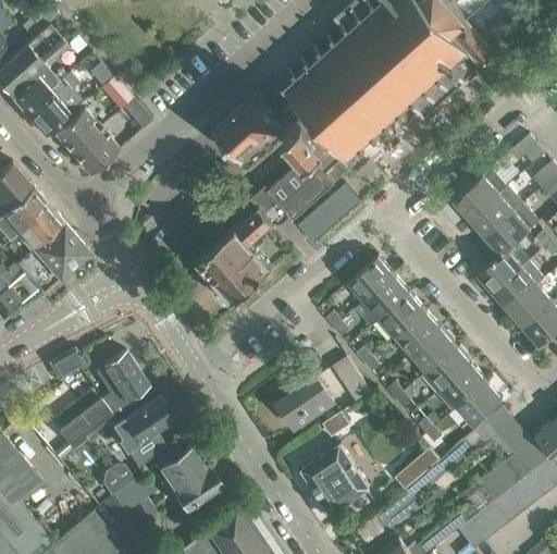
[(299,147),(300,149),(305,145),(311,152),(336,182),(355,165),(348,158),(359,148),(367,157),(369,155),(361,146),(372,137),(379,146),(382,144),(374,135),(384,126),(392,134),(394,132),(386,124),(397,114),(405,123),(407,120),(400,112),(410,102),(423,118),(496,52),(449,0),(353,0),(334,16),(347,32),(336,40),(330,33),(326,35),(334,44),(323,52),(316,45),(313,47),(321,54),(311,64),(304,56),(301,58),(309,66),(298,75),(291,66),(288,69),(296,77),(269,101),(258,88),(214,127),(213,126),(211,127),(242,161),(286,122),(294,132),(289,135),(291,136),(295,133),(304,144),(299,147)]
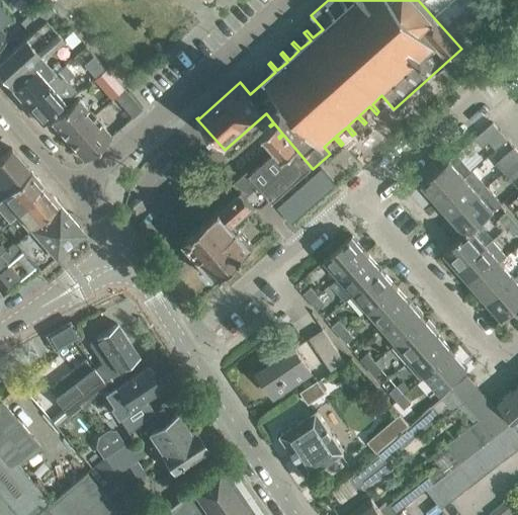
[(45,20),(54,13),(44,2),(44,1),(34,9),(45,20)]
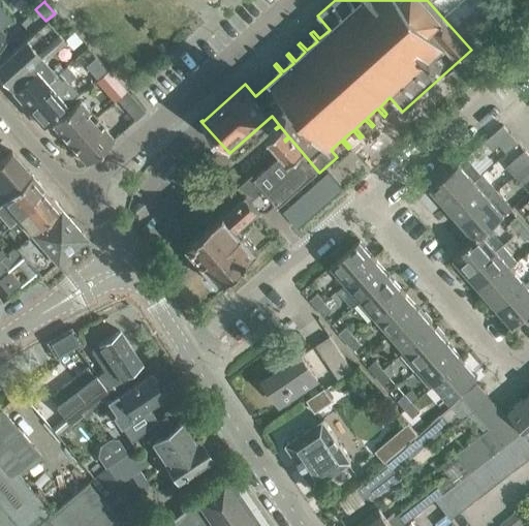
[(0,48),(2,47),(9,40),(0,29),(10,20),(0,7),(0,48)]
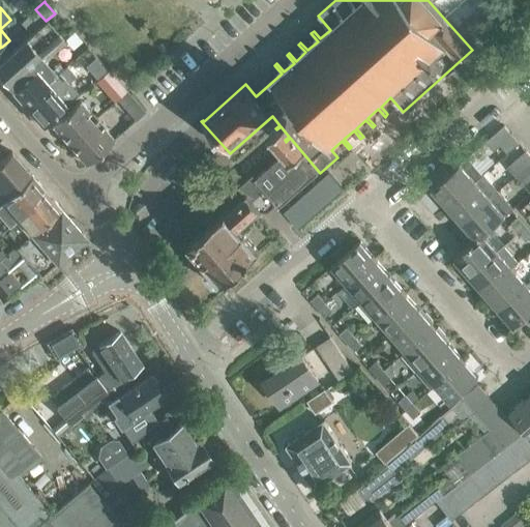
[(23,24),(32,35),(47,23),(37,11),(23,24)]
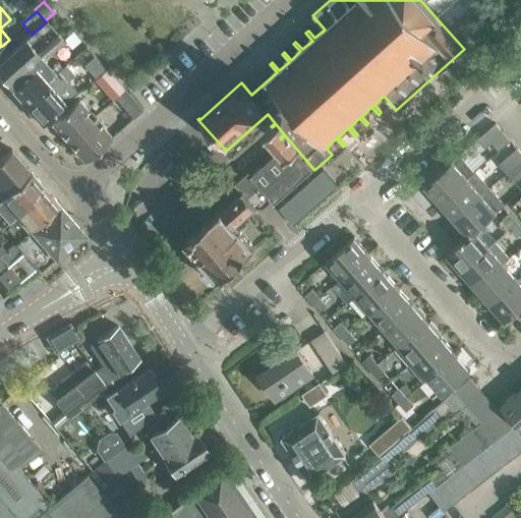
[(0,77),(10,90),(33,70),(41,63),(47,57),(39,48),(56,34),(46,22),(32,35),(10,54),(0,62),(0,77)]
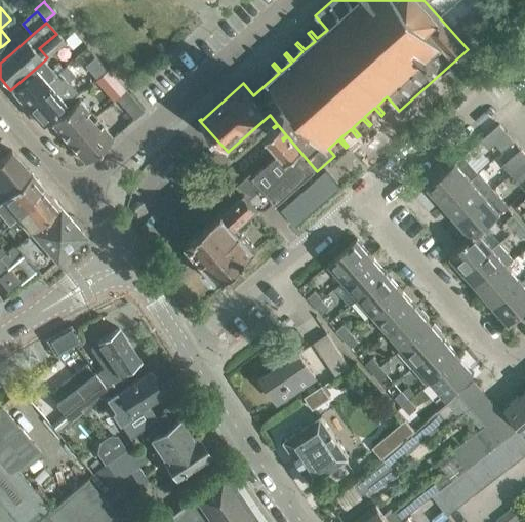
[(72,63),(54,78),(38,92),(39,93),(25,106),(42,126),(65,106),(65,105),(76,94),(68,85),(75,79),(71,75),(78,69),(72,63)]
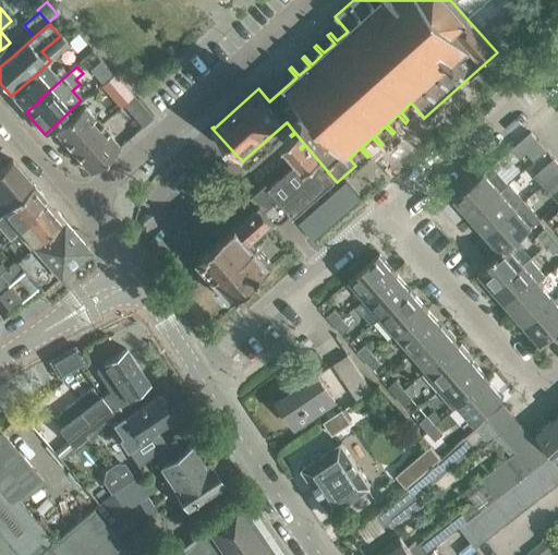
[(58,83),(44,68),(35,75),(11,96),(26,112),(41,99),(40,98),(58,83)]
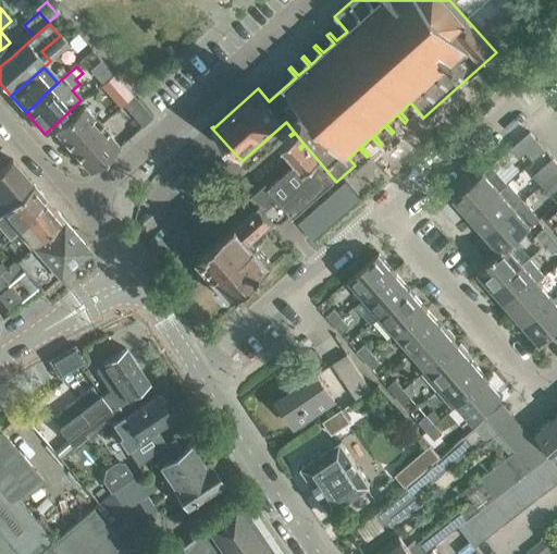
[(128,93),(114,78),(102,89),(115,105),(128,93)]
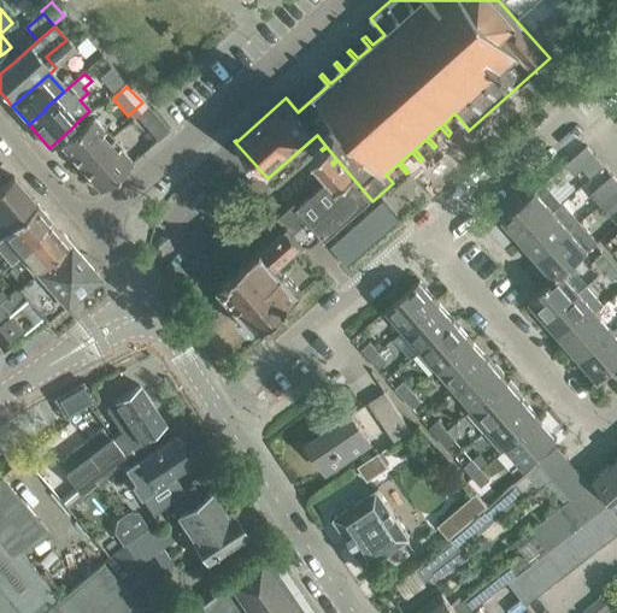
[(157,143),(169,133),(147,110),(136,119),(157,143)]
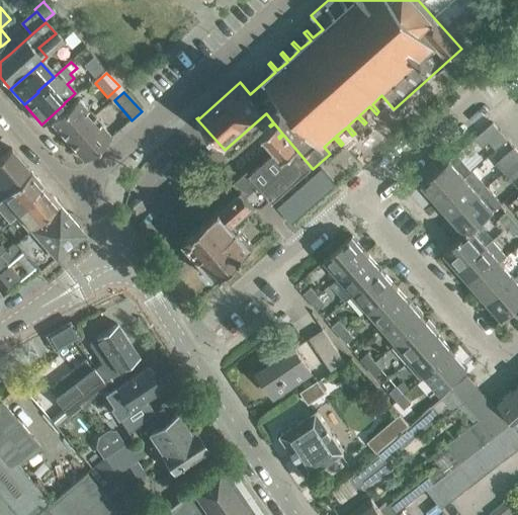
[(51,125),(63,140),(73,131),(76,134),(93,118),(78,100),(51,125)]
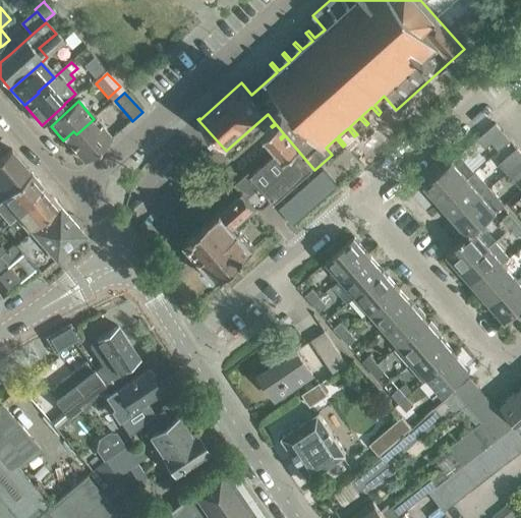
[(73,131),(63,140),(62,141),(68,149),(69,148),(83,164),(112,139),(94,119),(76,134),(73,131)]
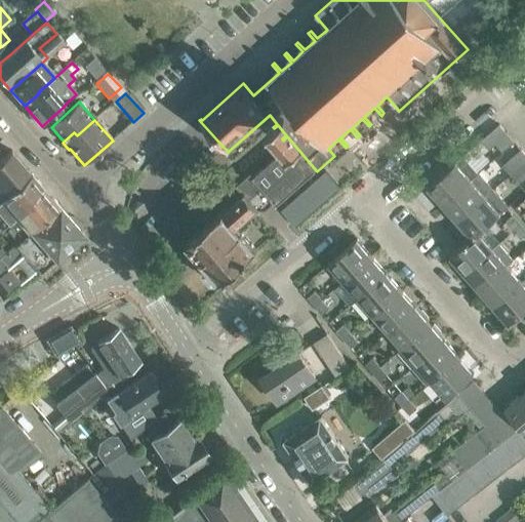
[(495,147),(502,154),(514,144),(499,127),(480,143),(488,153),(495,147)]
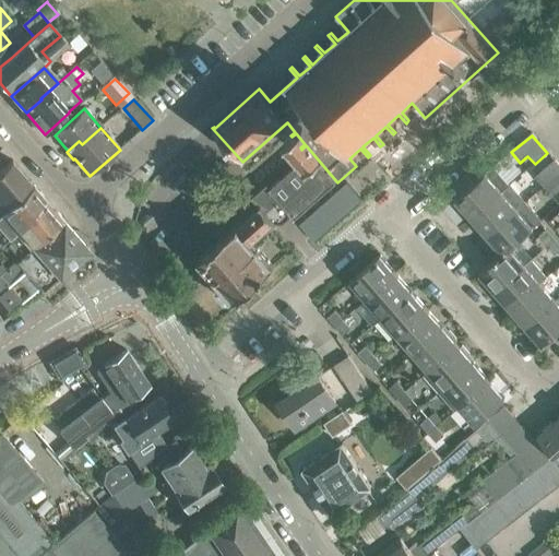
[(294,221),(337,182),(312,153),(270,190),(266,186),(251,200),(259,208),(198,262),(217,284),(216,293),(224,302),(233,302),(234,303),(273,268),(252,244),(273,224),(283,224),(290,217),(294,221)]
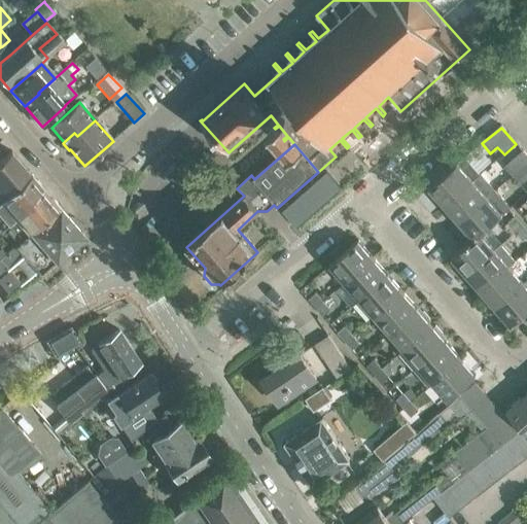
[(479,149),(467,161),(481,173),(492,162),(479,149)]
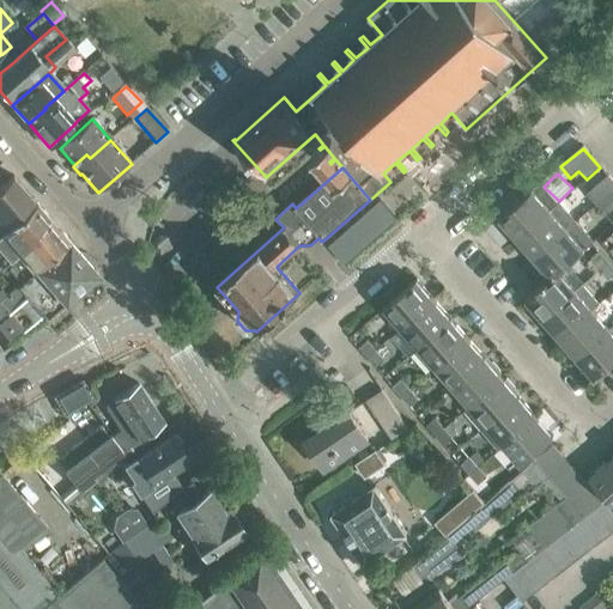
[(587,196),(595,207),(612,190),(612,182),(608,177),(587,196)]
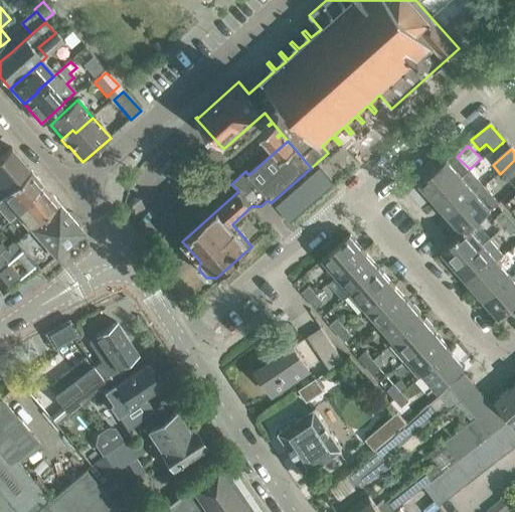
[(10,150),(0,158),(0,197),(29,172),(10,150)]
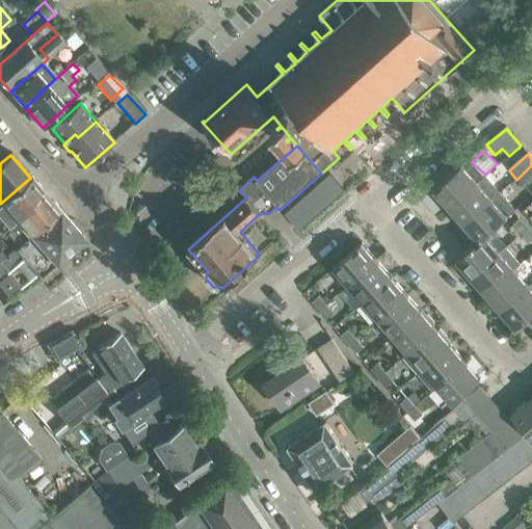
[(531,182),(531,165),(516,180),(525,188),(531,182)]
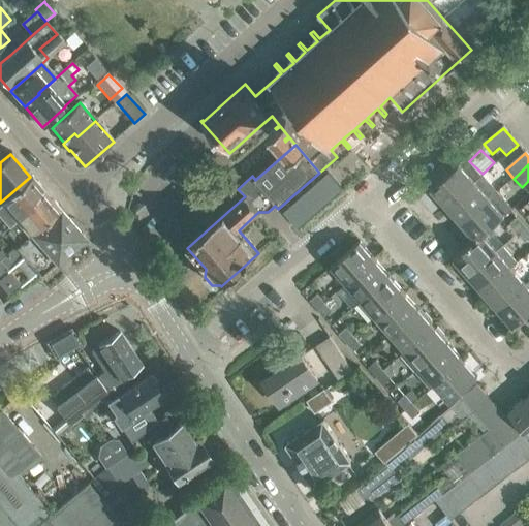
[(431,190),(445,208),(474,184),(459,166),(431,190)]
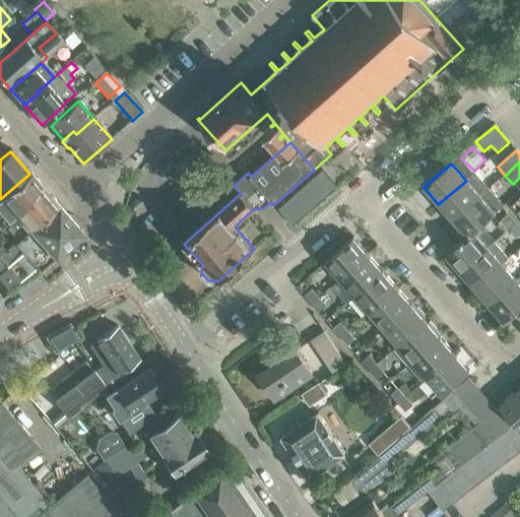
[(293,228),(336,189),(322,172),(278,210),(293,228)]
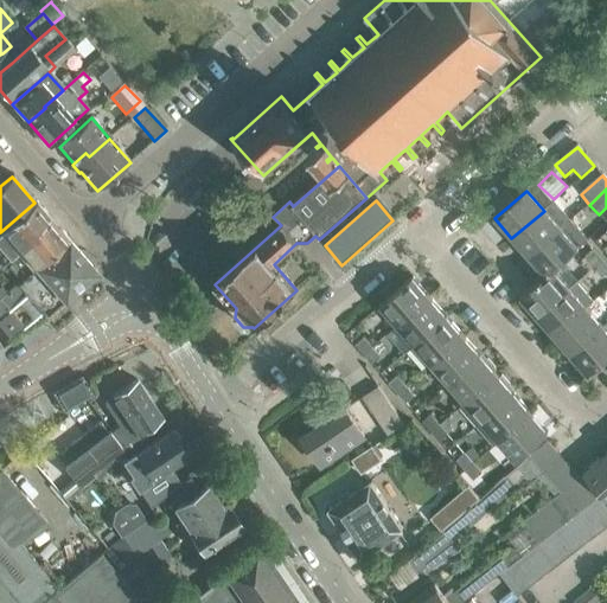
[(0,264),(16,250),(17,252),(36,233),(33,231),(49,218),(34,203),(0,232),(0,264)]
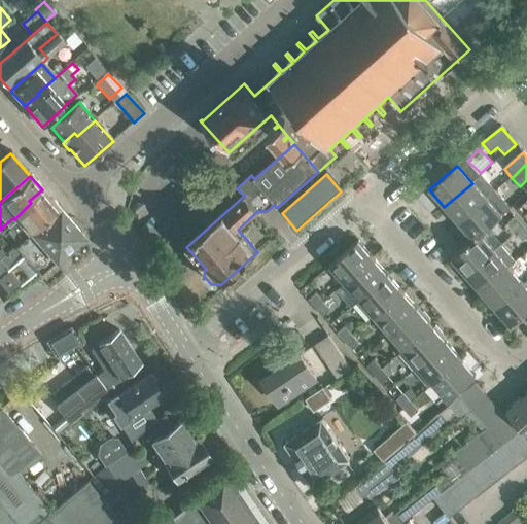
[(472,183),(444,207),(459,224),(487,200),(472,183)]
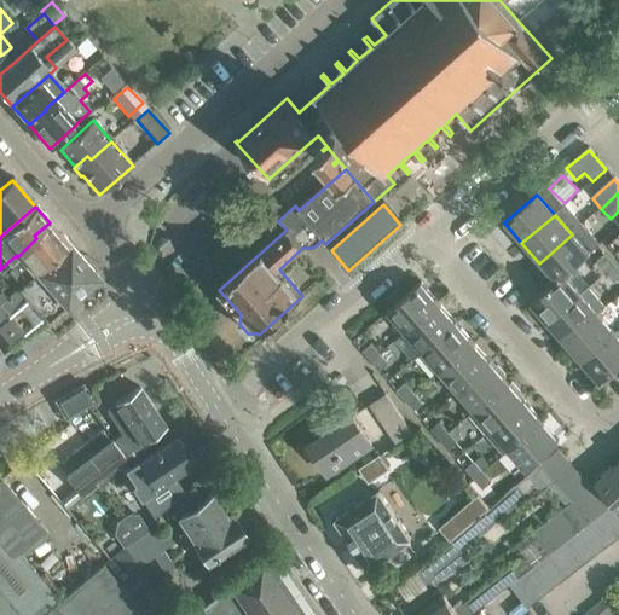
[(0,303),(6,300),(0,291),(6,286),(0,280),(9,273),(21,288),(34,276),(69,244),(50,222),(34,236),(36,238),(17,257),(16,255),(0,270),(0,303)]
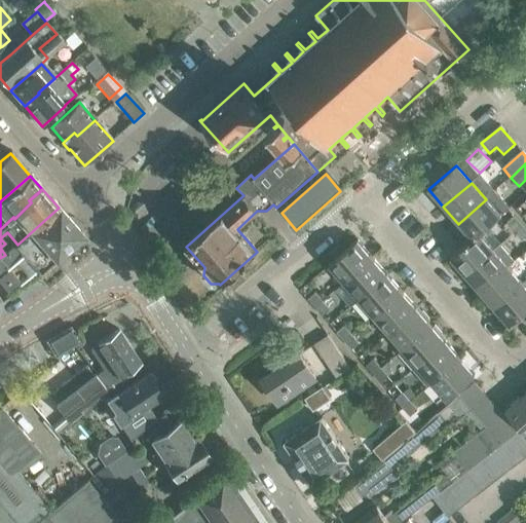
[(458,224),(472,239),(473,240),(479,235),(501,217),(486,199),(458,224)]
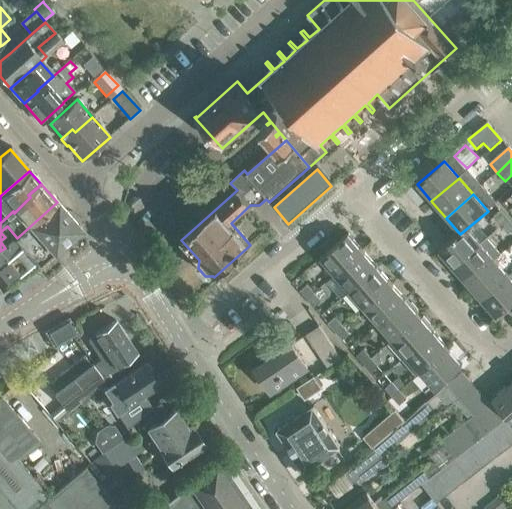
[(0,251),(0,277),(10,289),(37,266),(39,268),(39,269),(79,234),(79,228),(57,202),(28,228),(17,238),(5,248),(0,251)]
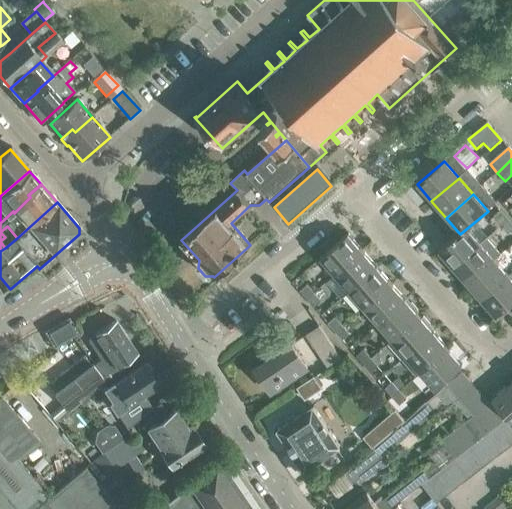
[(501,212),(494,219),(501,227),(508,220),(501,212)]
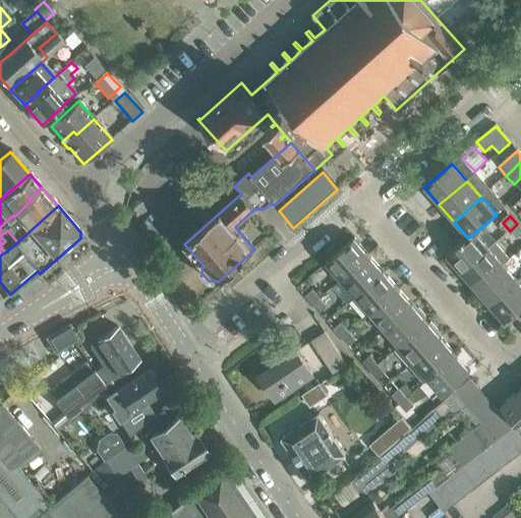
[(520,235),(520,229),(517,224),(510,231),(517,239),(520,235)]
